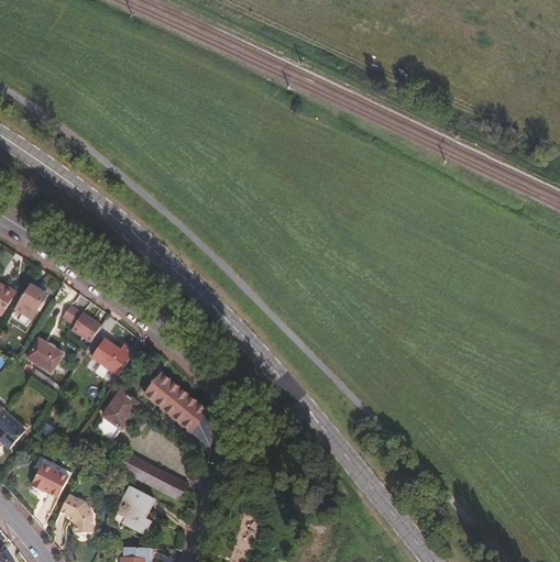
[(45,295),(29,285),(18,301),(34,311),(45,295)]
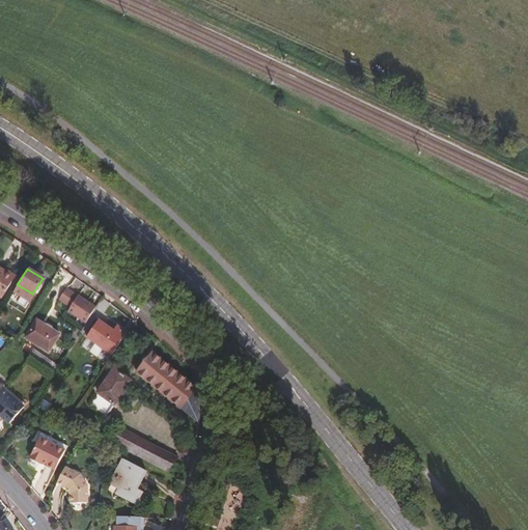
[(0,300),(10,282),(0,275),(0,300)]
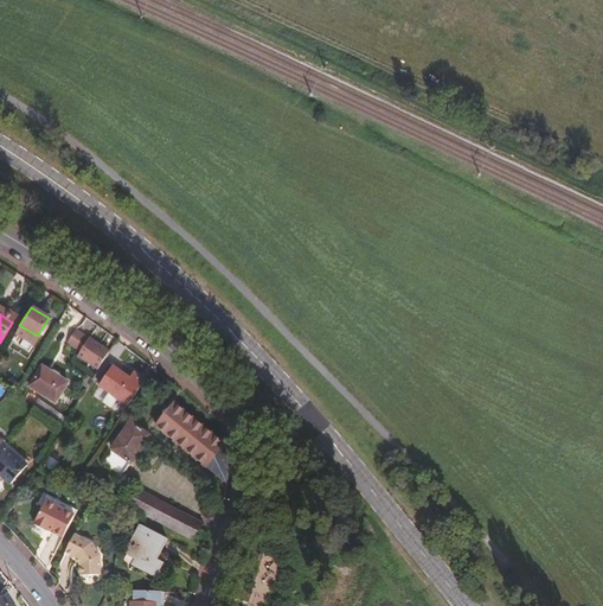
[(97,369),(108,350),(91,339),(81,357),(97,369)]
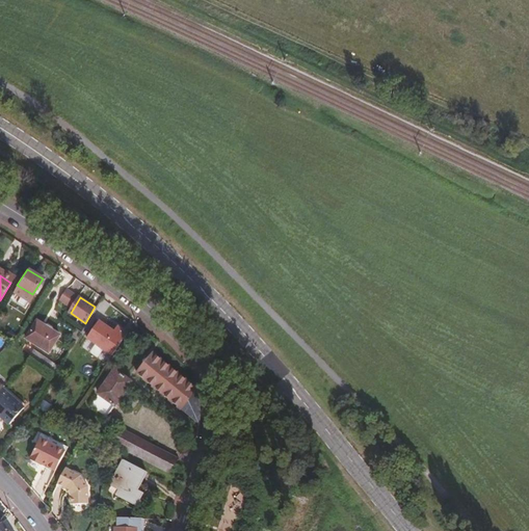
[(97,317),(85,339),(116,355),(128,334),(97,317)]
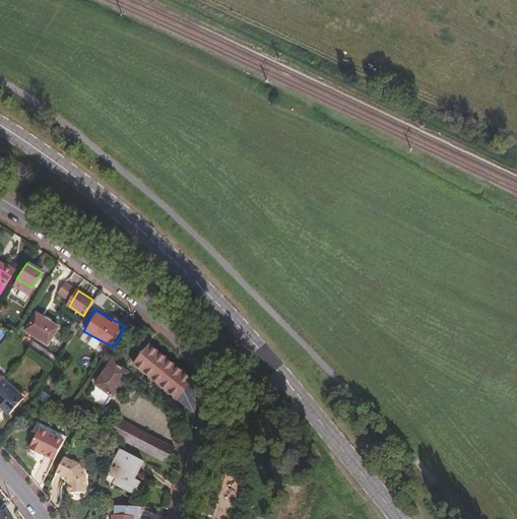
[(57,328),(35,314),(24,331),(46,345),(57,328)]
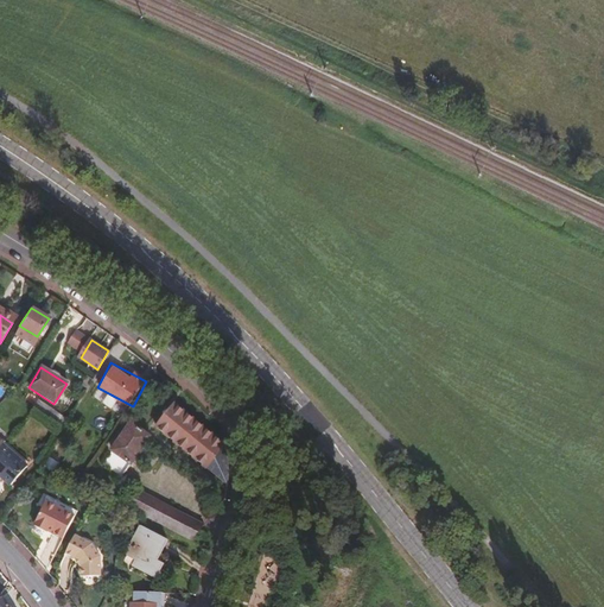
[(39,400),(33,408),(61,427),(67,418),(39,400)]
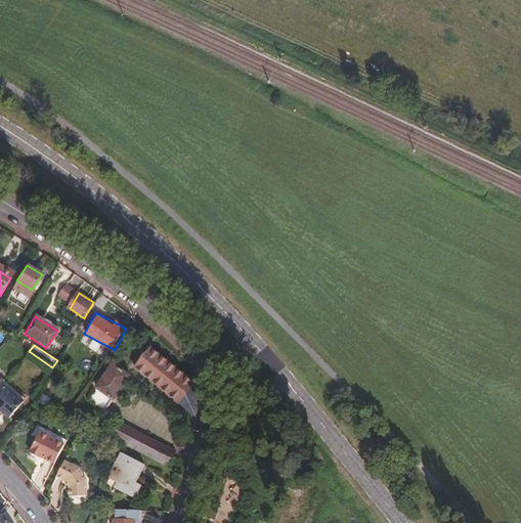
[(194,392),(192,380),(149,346),(134,366),(196,416),(197,409),(194,392)]
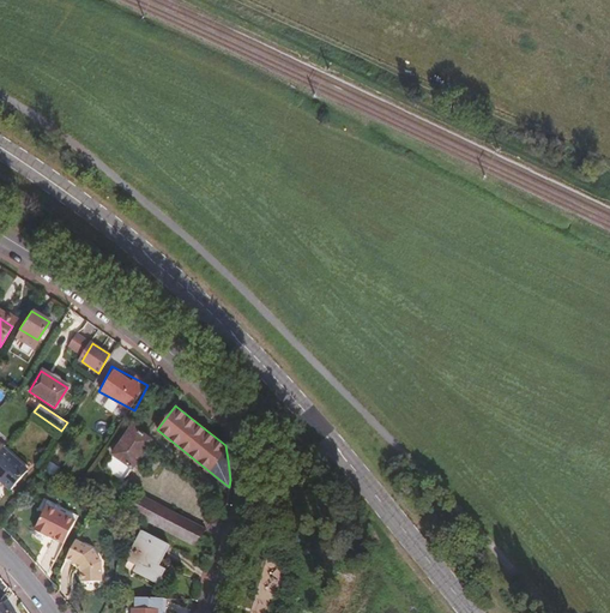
[(131,467),(149,440),(130,426),(110,452),(131,467)]
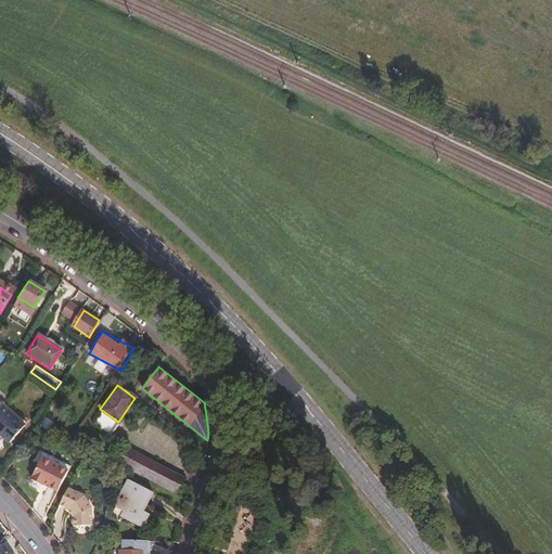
[(25,415),(7,399),(3,402),(23,419),(25,415)]
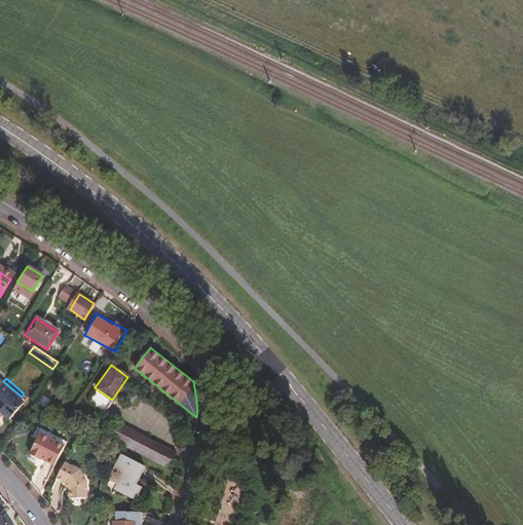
[(3,381),(0,384),(0,408),(10,416),(25,400),(22,397),(3,381)]
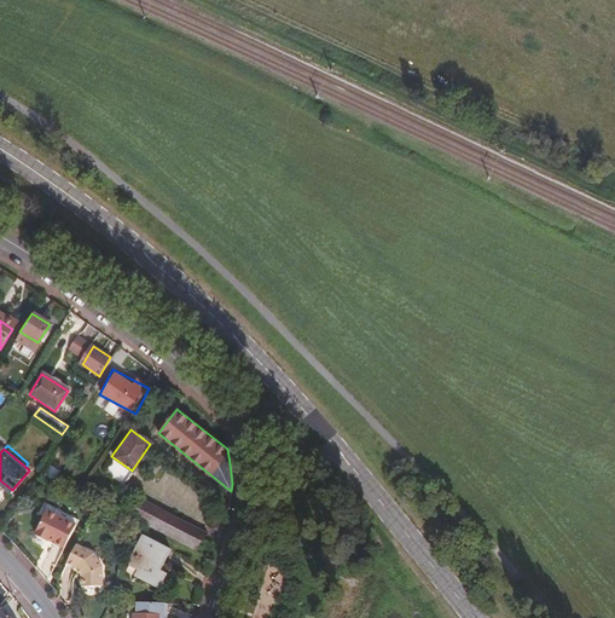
[(48,465),(45,474),(53,478),(57,468),(48,465)]
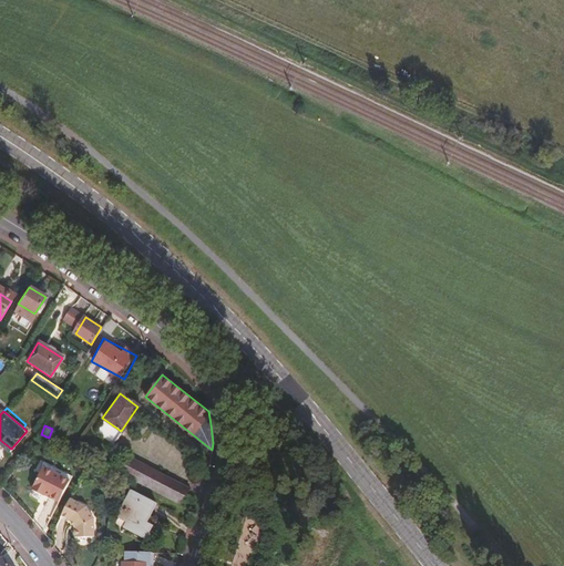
[(188,487),(126,455),(116,472),(177,503),(188,487)]
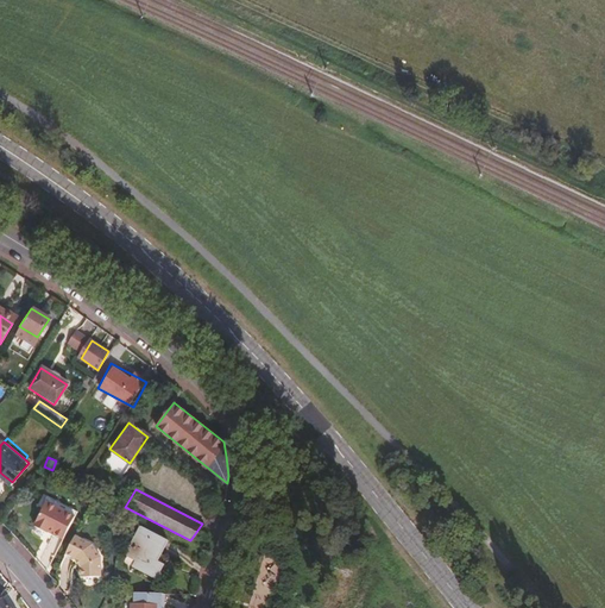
[(45,501),(33,525),(46,531),(48,527),(54,531),(52,533),(62,538),(74,515),(45,501)]
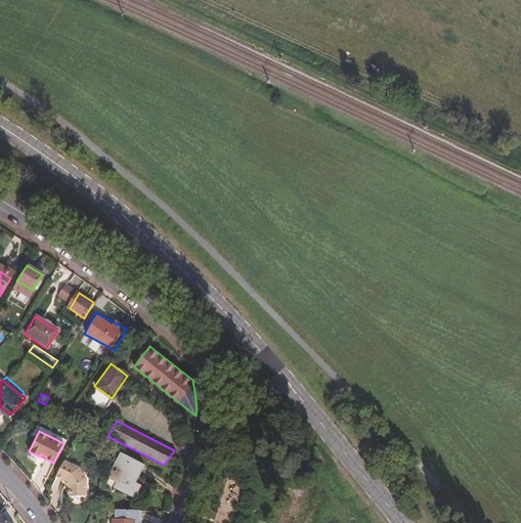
[(132,483),(142,464),(120,451),(107,475),(117,480),(114,486),(132,496),(137,486),(132,483)]
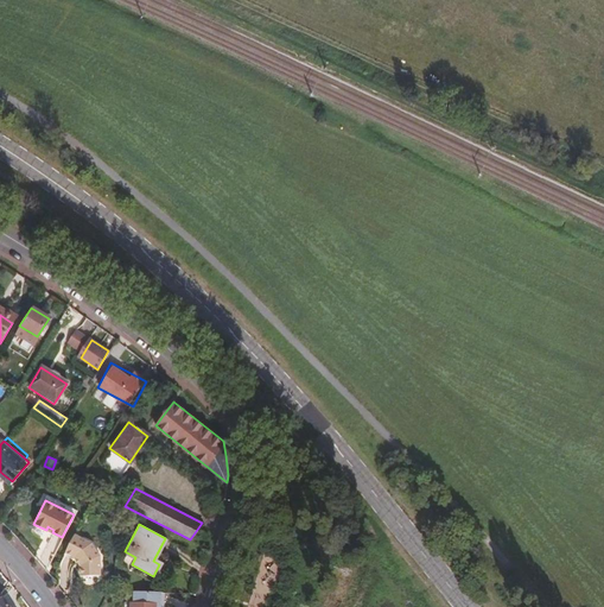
[(65,550),(74,556),(78,563),(78,574),(99,573),(100,552),(91,542),(75,532),(65,550)]
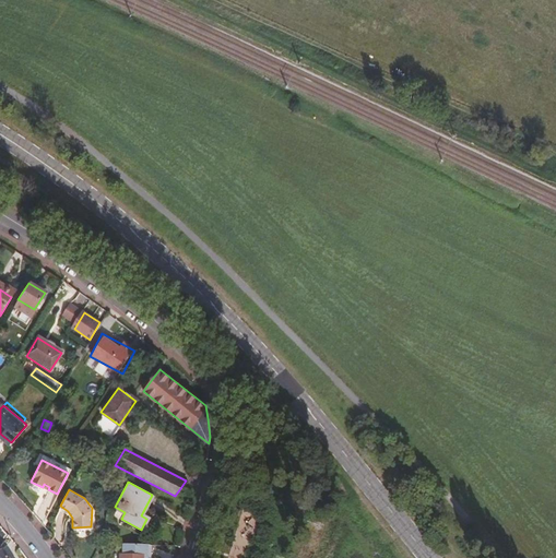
[(231,557),(241,557),(241,549),(250,547),(248,531),(227,534),(231,557)]
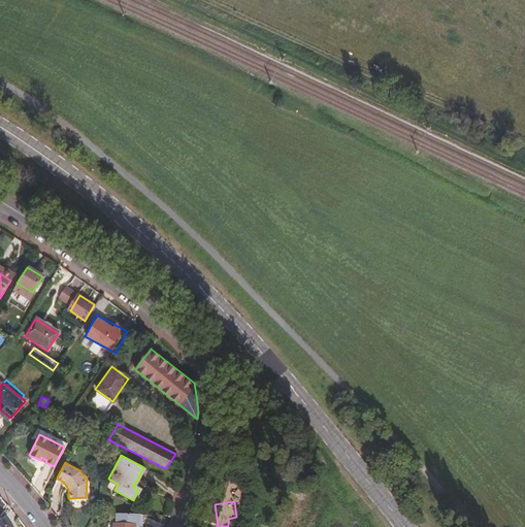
[(115,513),(113,526),(133,526),(134,514),(115,513)]
